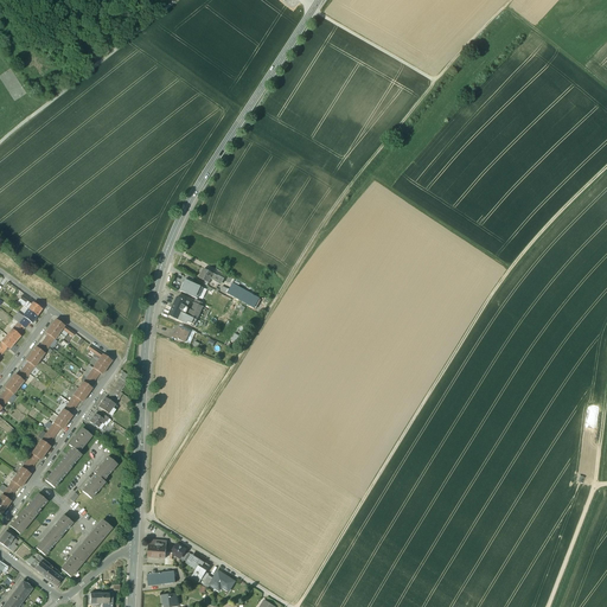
[(205,282),(209,283),(211,280),(213,274),(204,269),(199,279),(205,282)]
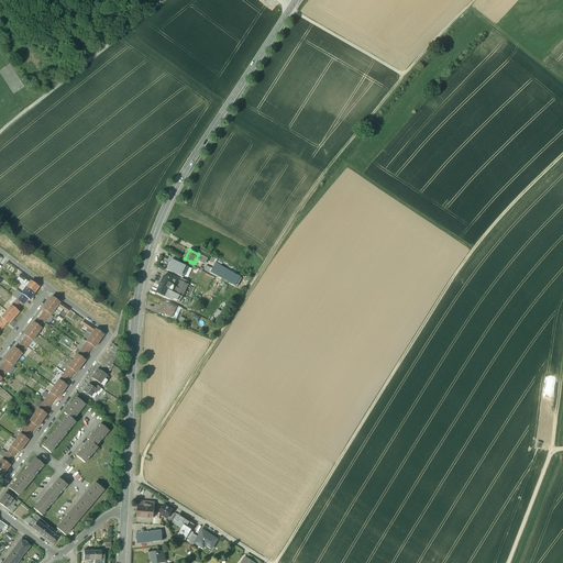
[(170,263),(167,269),(184,277),(188,267),(178,263),(173,260),(170,263)]
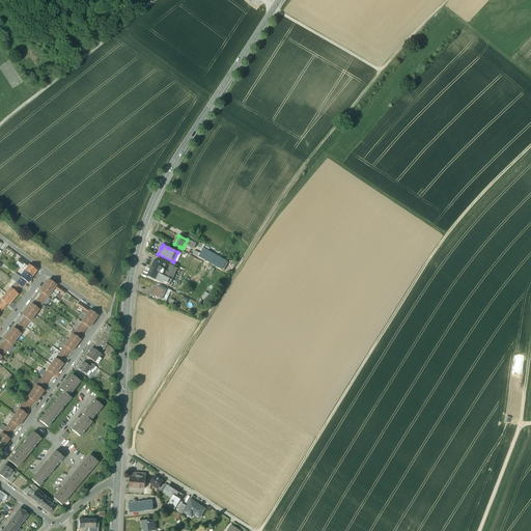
[(203,249),(199,257),(223,270),(227,261),(203,249)]
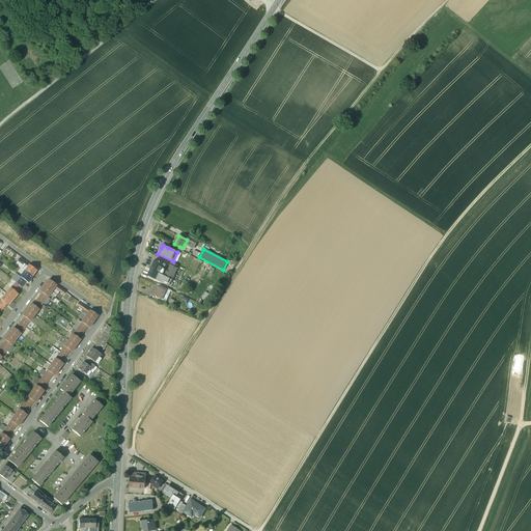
[(29,266),(20,258),(18,261),(27,268),(29,266)]
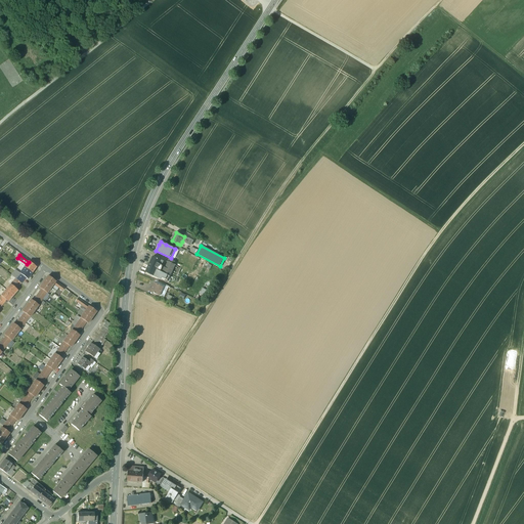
[(164,262),(153,257),(148,266),(157,270),(159,266),(160,264),(162,266),(164,262)]
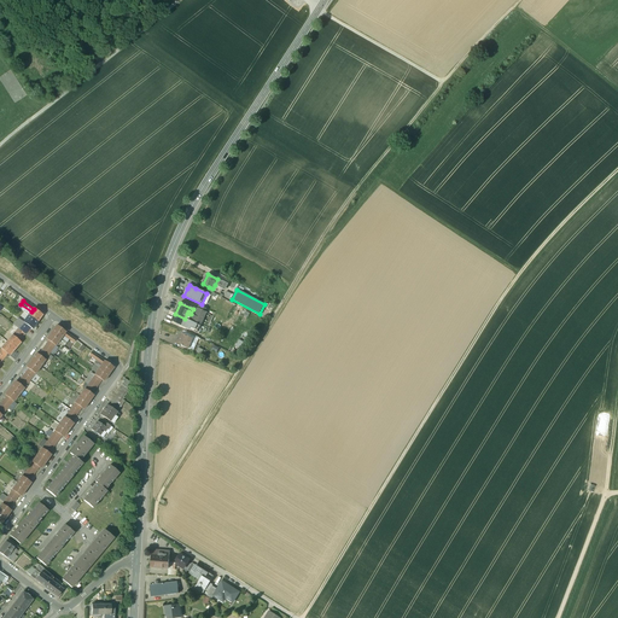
[(42,315),(34,309),(31,312),(28,315),(38,322),(42,315)]
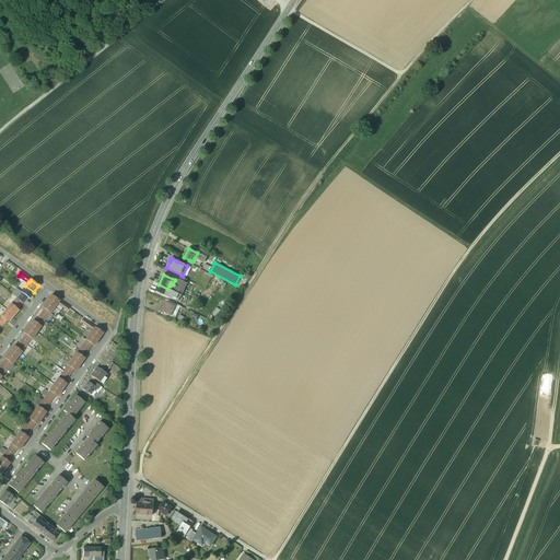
[(170,284),(167,289),(182,295),(187,283),(181,280),(177,287),(174,286),(173,286),(170,284)]
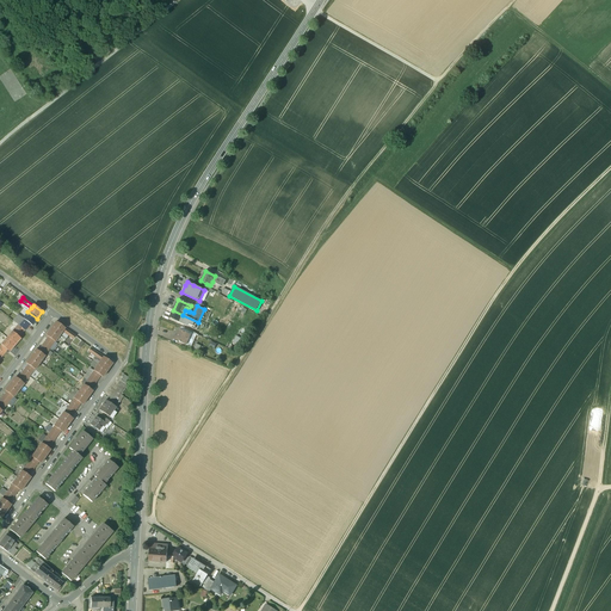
[(183,315),(173,310),(170,318),(195,329),(198,322),(183,315)]
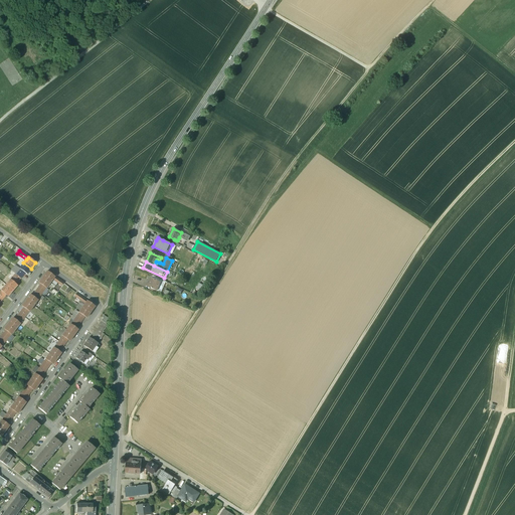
[(31,269),(23,263),(19,269),(25,273),(27,275),(31,269)]
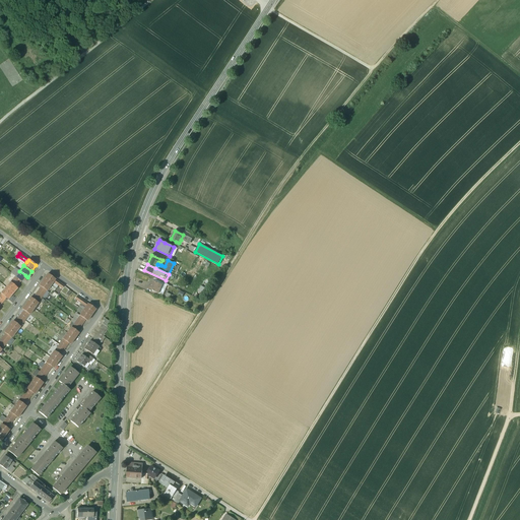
[(25,275),(19,271),(15,276),(20,281),(25,275)]
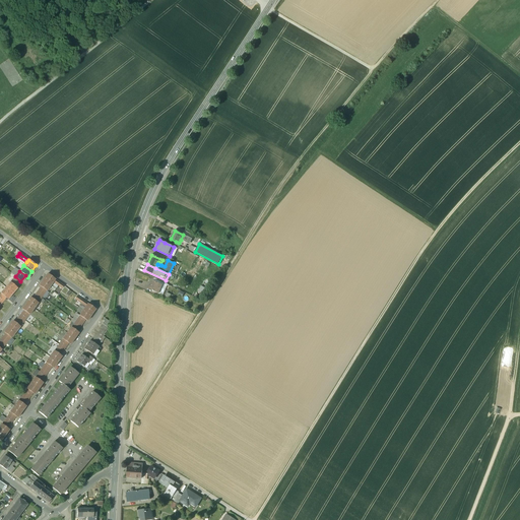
[(48,274),(43,280),(51,285),(53,282),(55,279),(48,274)]
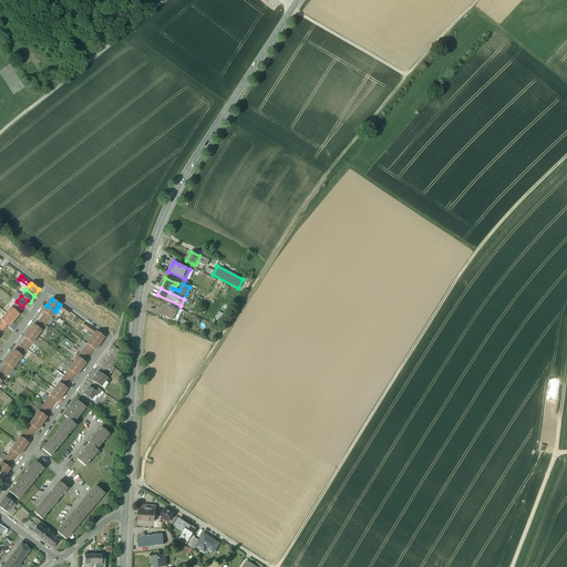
[(22,307),(17,301),(11,308),(18,313),(22,307)]
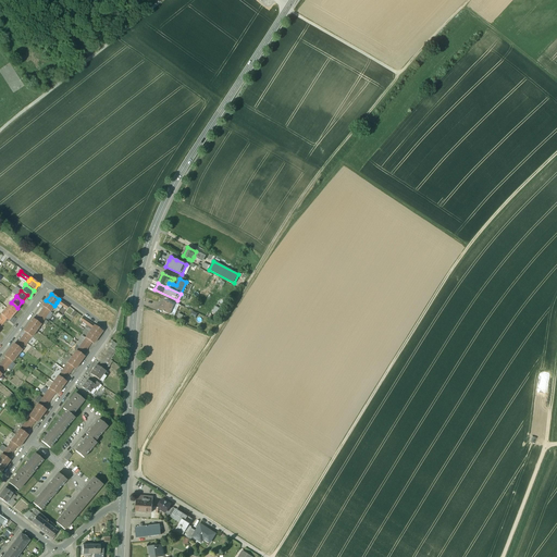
[(165,298),(164,301),(173,306),(178,308),(180,305),(165,298)]
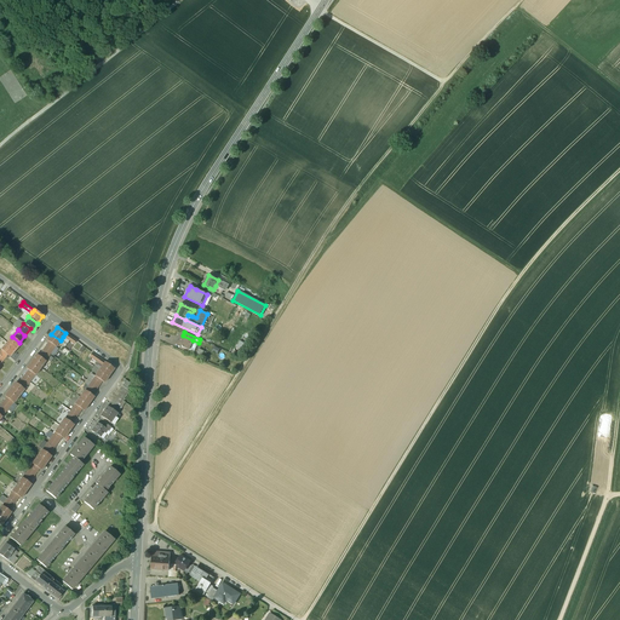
[(76,342),(65,333),(63,337),(74,344),(76,342)]
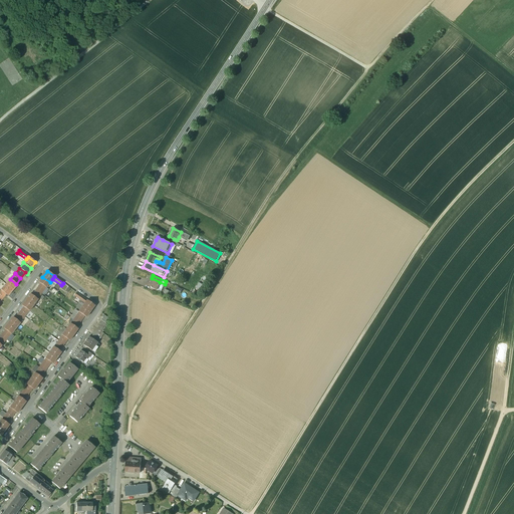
[(50,282),(42,277),(38,282),(40,284),(46,288),(50,282)]
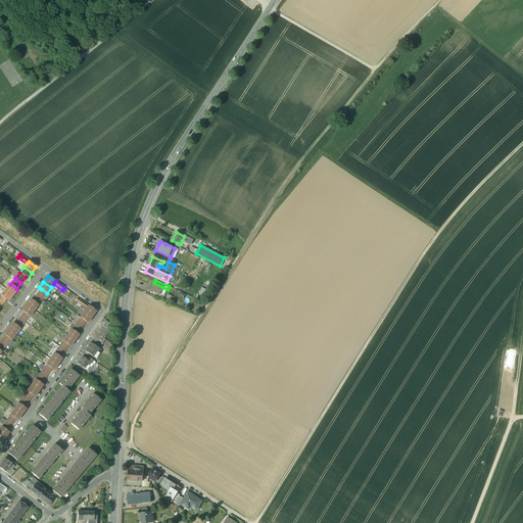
[(162,287),(154,283),(151,288),(150,287),(149,290),(154,292),(153,293),(158,295),(159,294),(162,287)]
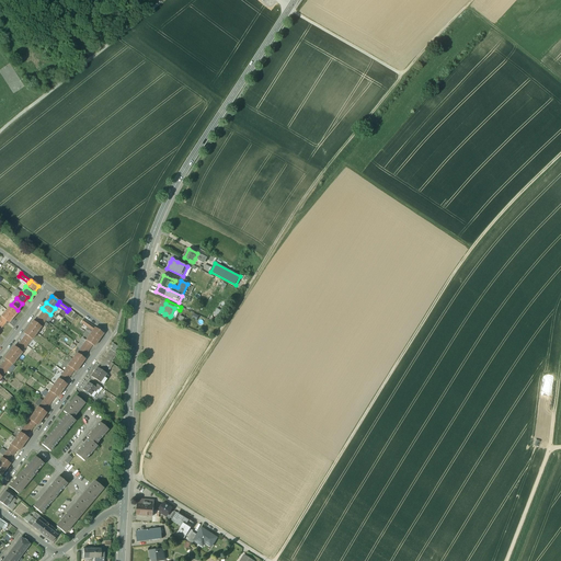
[(11,305),(6,310),(13,317),(19,311),(18,310),(11,305)]
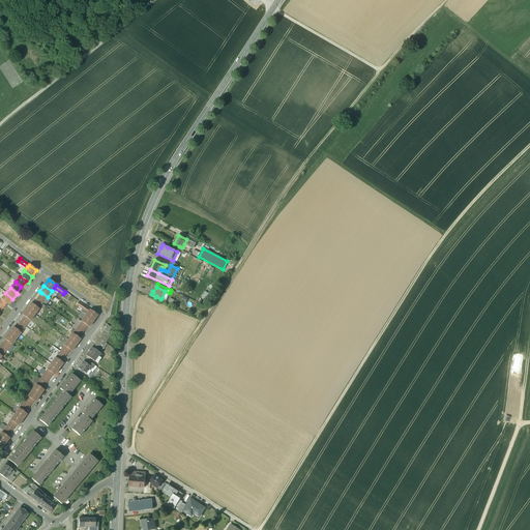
[(165,291),(162,298),(167,300),(170,293),(165,291)]
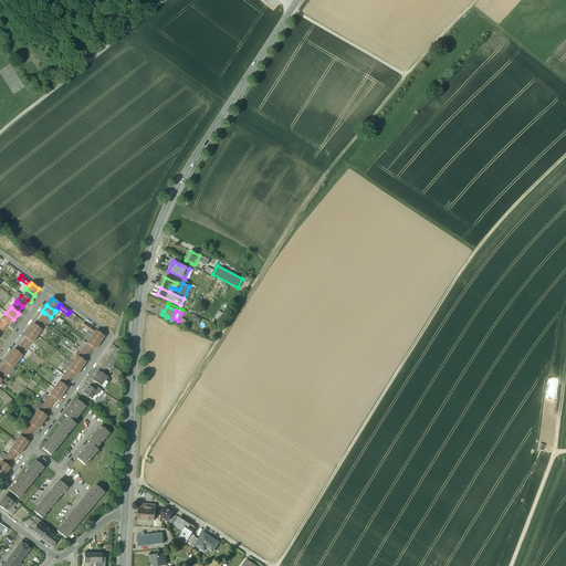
[(6,313),(1,320),(7,324),(9,326),(13,320),(6,313)]
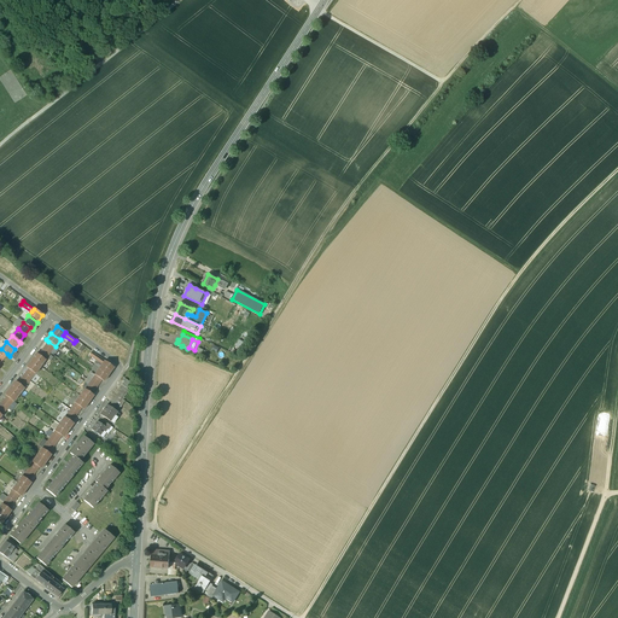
[(48,342),(44,348),(50,353),(56,347),(48,342)]
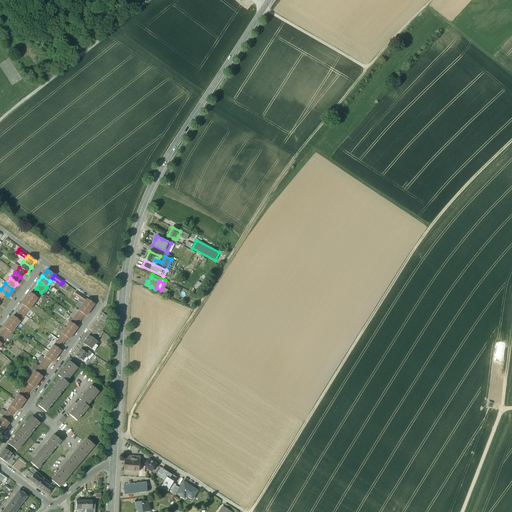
[(36,288),(32,294),(37,298),(41,292),(36,288)]
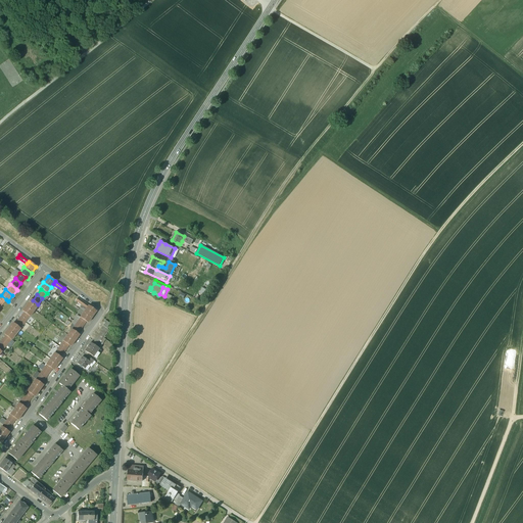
[(89,305),(78,298),(76,301),(86,308),(89,305)]
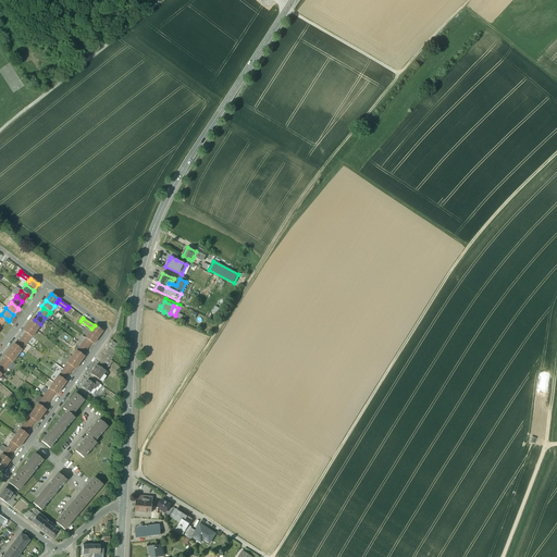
[(35,320),(33,319),(28,325),(36,331),(40,324),(35,320)]
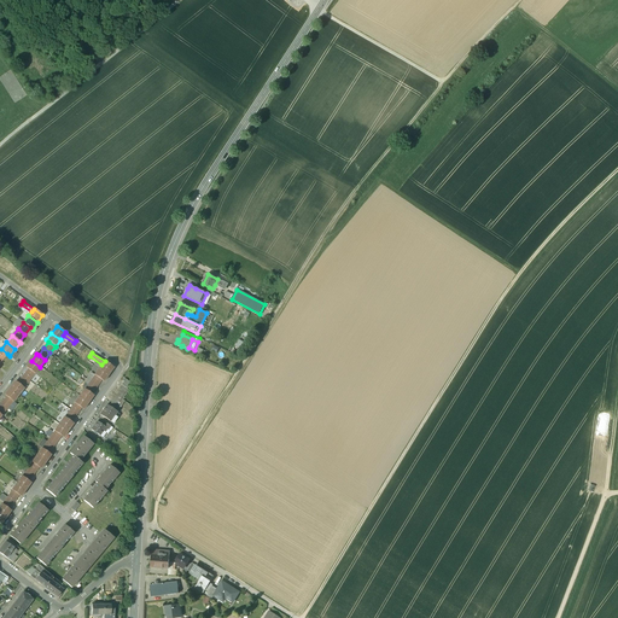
[(31,361),(25,367),(28,369),(35,374),(40,367),(31,361)]
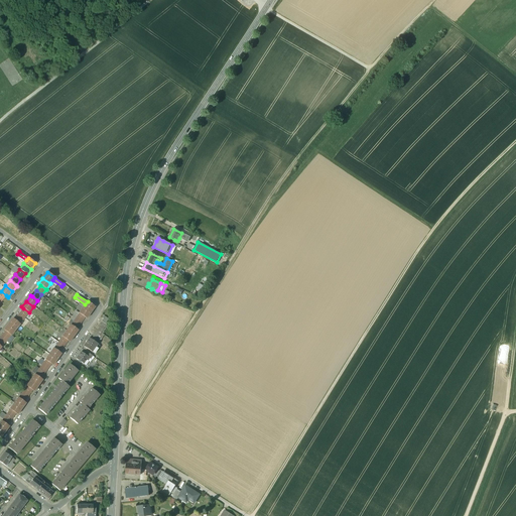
[(85,304),(83,307),(91,312),(95,307),(88,301),(85,304)]
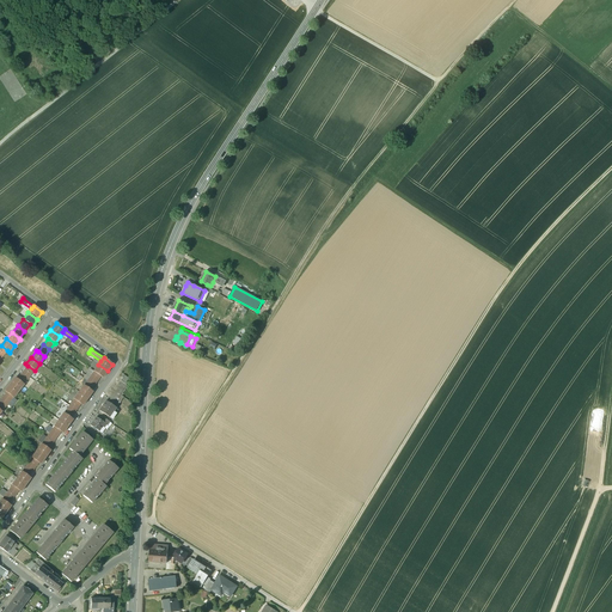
[(108,371),(98,365),(93,372),(101,377),(103,378),(108,371)]
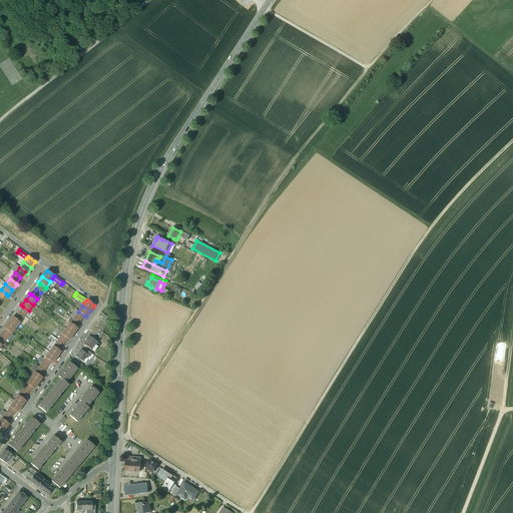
[(23,307),(19,313),(24,317),(29,311),(23,307)]
